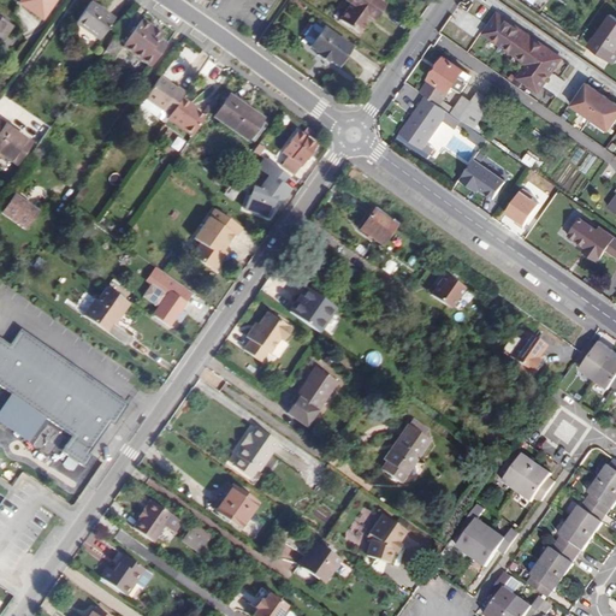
[(22,0),(19,3),(42,19),(55,0),(22,0)]
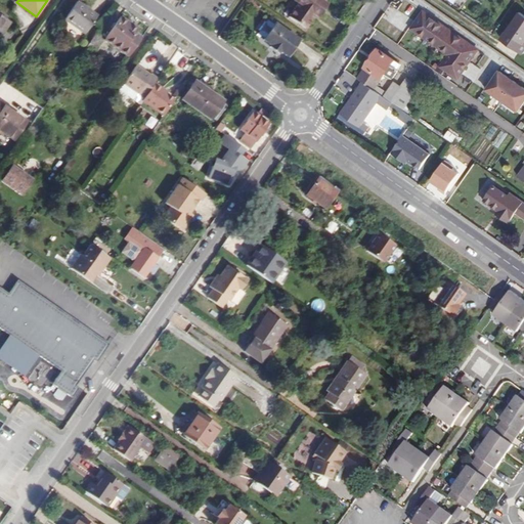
[(293,0),(298,3),(289,16),(305,29),(315,15),(317,17),(326,4),(320,0),(293,0)]
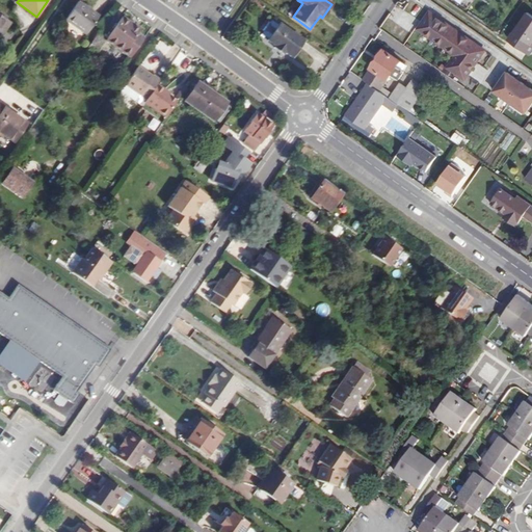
[(99,17),(78,2),(65,20),(86,34),(99,17)]
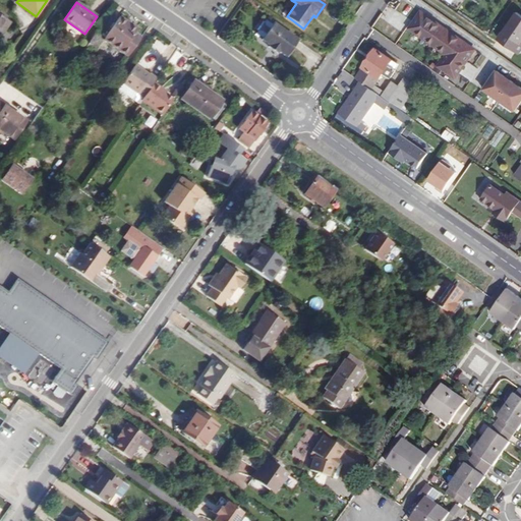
[(447,55),(439,66),(456,78),(475,50),(421,12),(409,29),(447,55)]
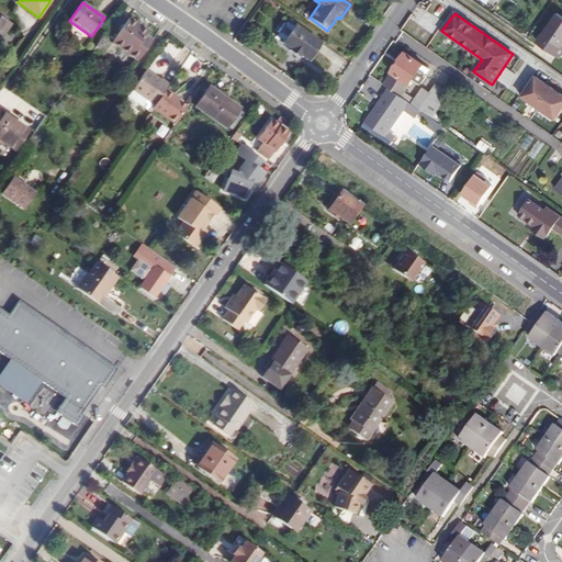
[(561,47),(561,15),(558,13),(542,35),(561,47)]
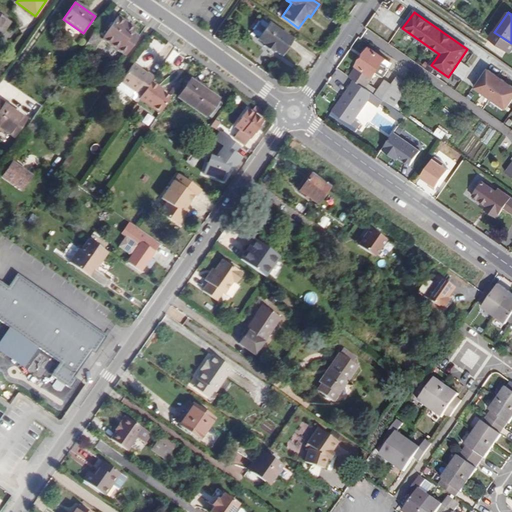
[(139,37),(132,32),(135,28),(118,16),(102,38),(93,31),(85,43),(94,50),(102,39),(125,55),(139,37)]
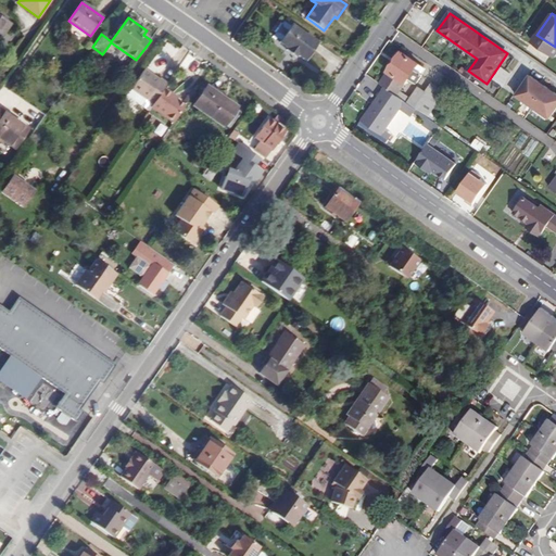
[(280,20),(272,36),(279,39),(288,24),(280,20)]
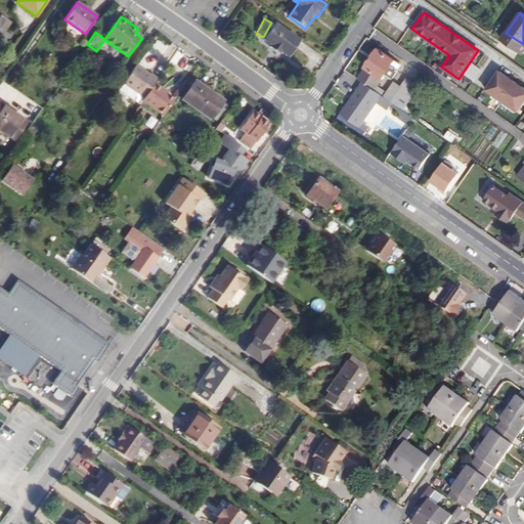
[(299,40),(274,24),(263,40),(270,45),(279,51),(288,57),(299,40)]
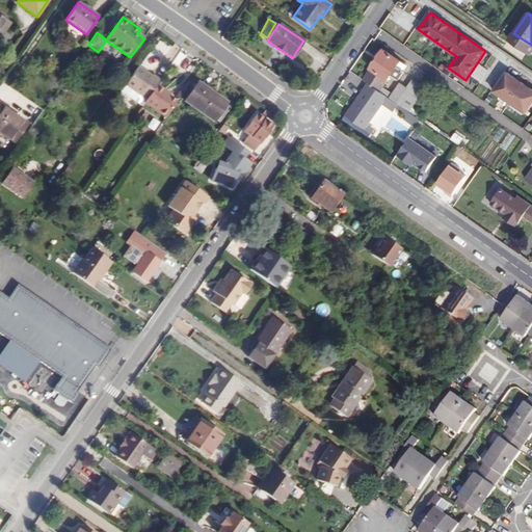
[(531,45),(513,33),(509,40),(531,55),(531,53),(531,45)]
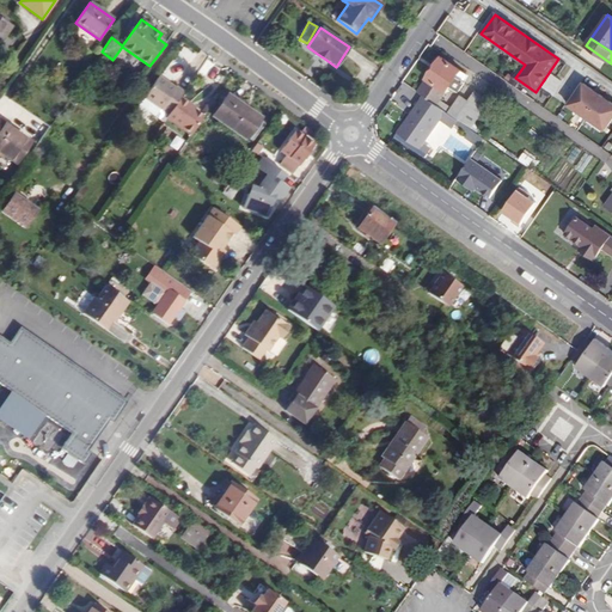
[(184,53),(177,62),(184,68),(200,50),(185,40),(178,48),(184,53)]
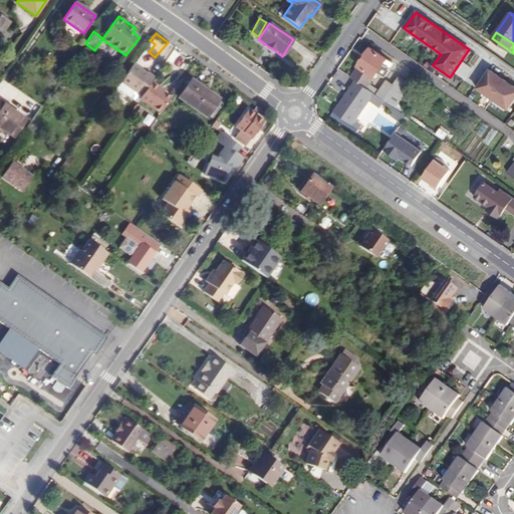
[(274,50),(265,44),(264,46),(273,52),(274,50)]
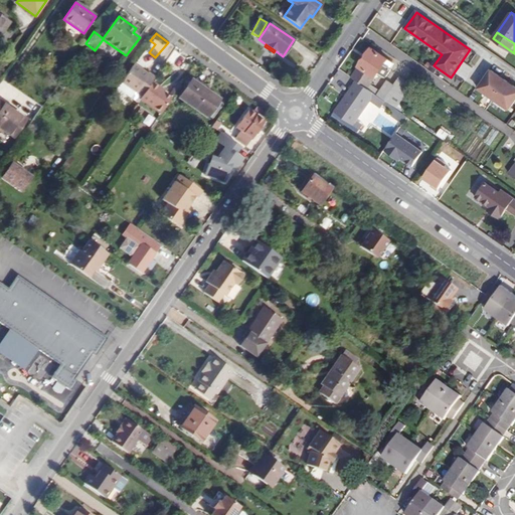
[(356,80),(375,95),(396,109),(399,103),(411,86),(399,77),(394,84),(388,80),(381,92),(370,84),(379,72),(386,77),(391,69),(389,68),(393,63),(372,48),(351,77),(356,80)]
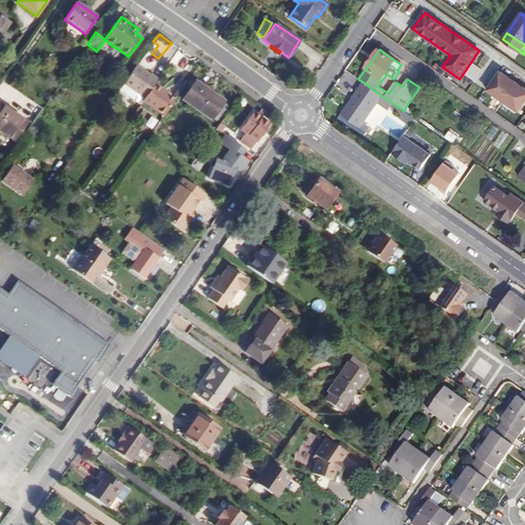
[(144,98),(155,83),(158,78),(152,74),(150,75),(135,65),(123,83),(144,98)]
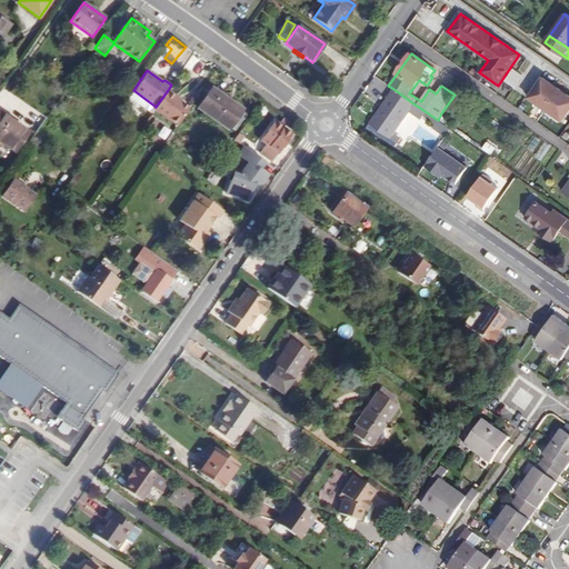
[(561,122),(568,111),(568,93),(541,75),(526,98),(561,122)]
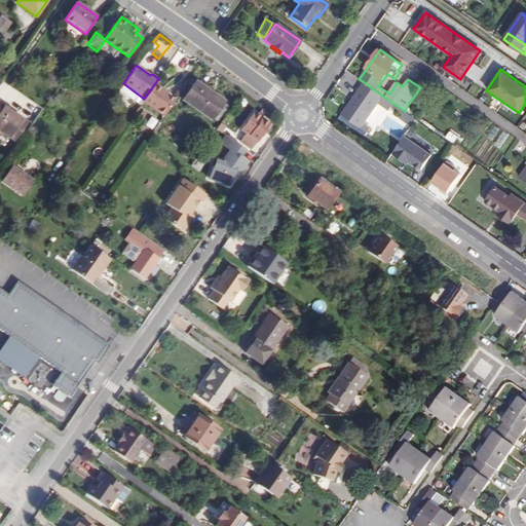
[(183,100),(212,120),(213,119),(217,122),(228,105),(224,102),(195,81),(183,100)]
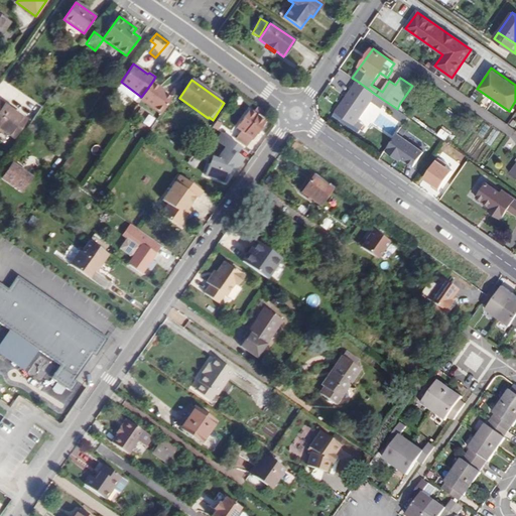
[(355,126),(376,95),(357,81),(336,112),(349,122),(355,126)]
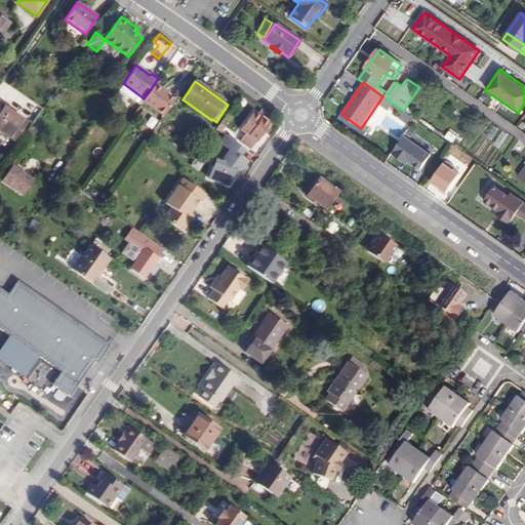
[(144,98),(123,83),(118,89),(139,105),(142,102),(144,98)]
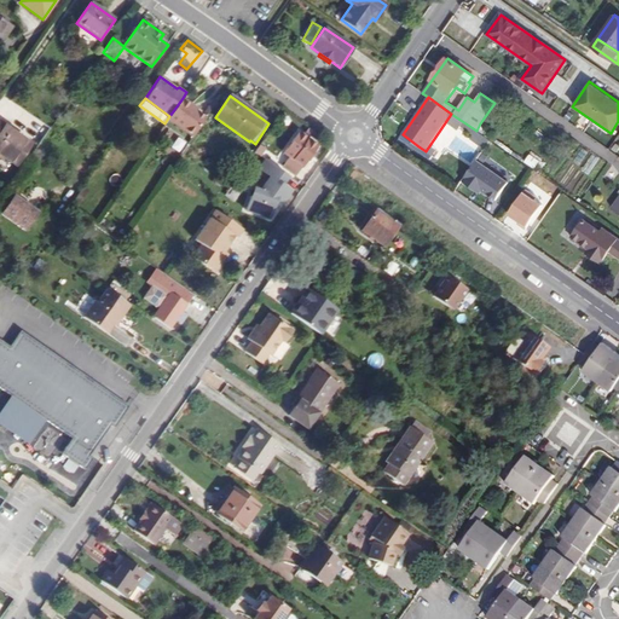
[(192,105),(183,98),(169,116),(167,120),(192,137),(206,117),(196,111),(191,108),(192,105)]
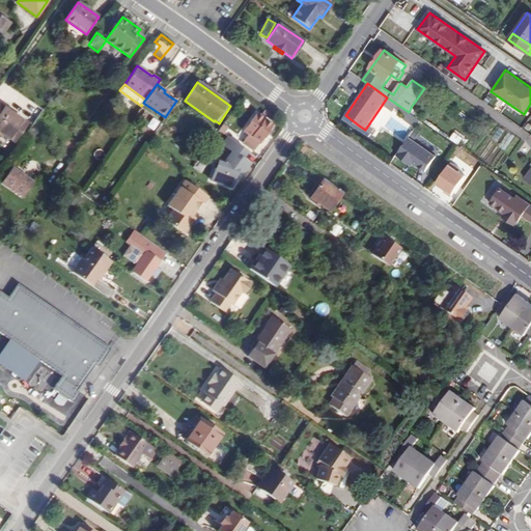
[(27,123),(0,104),(0,133),(14,142),(27,123)]
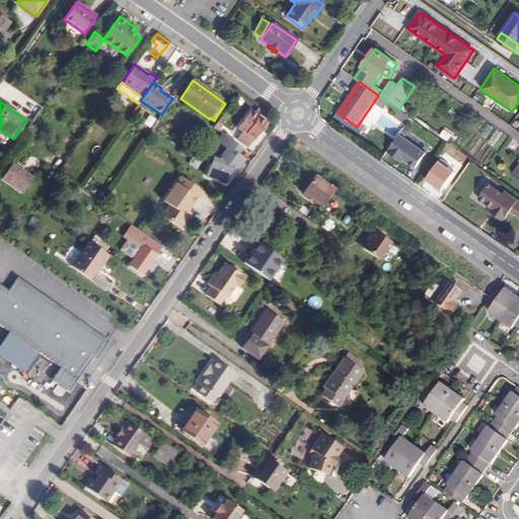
[(408,107),(402,103),(399,109),(404,113),(408,107)]
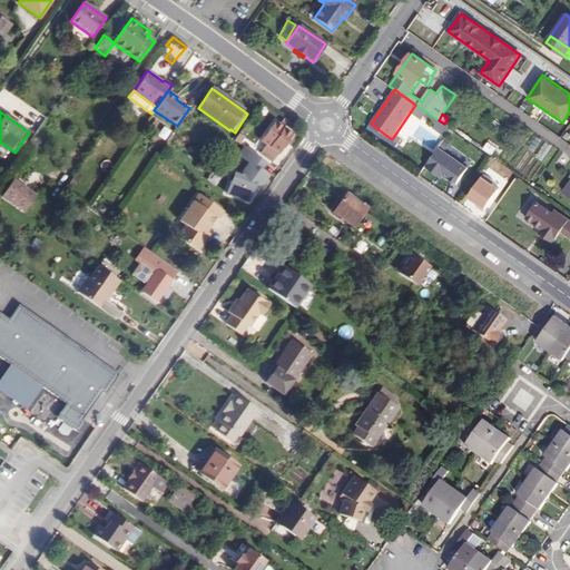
[(276,123),(263,140),(267,144),(259,154),(272,163),(277,155),(278,155),(293,135),(276,123)]
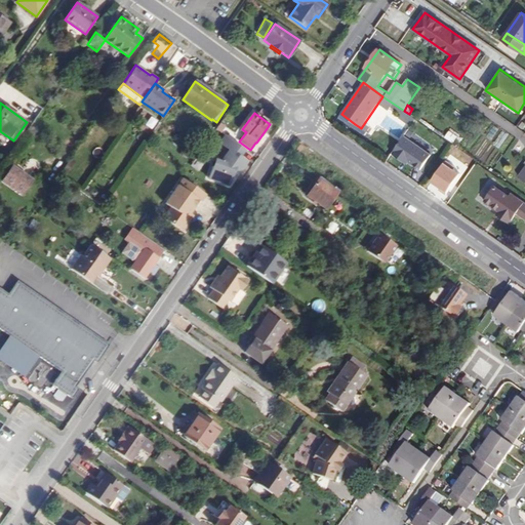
[(355,124),(341,114),(338,117),(353,127),(355,124)]
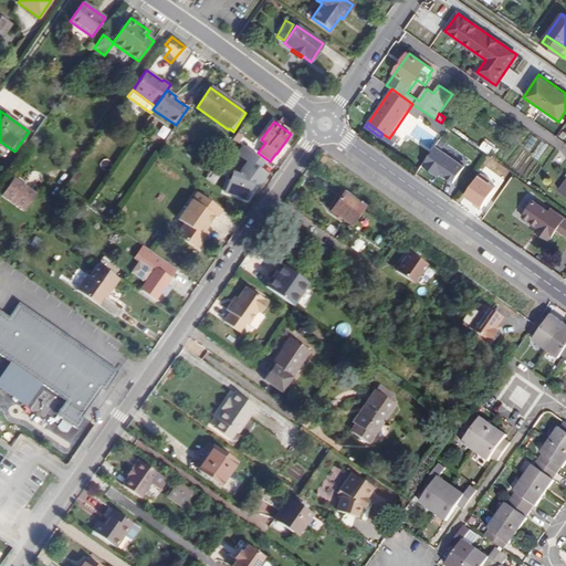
[(164,138),(169,129),(161,125),(156,134),(164,138)]
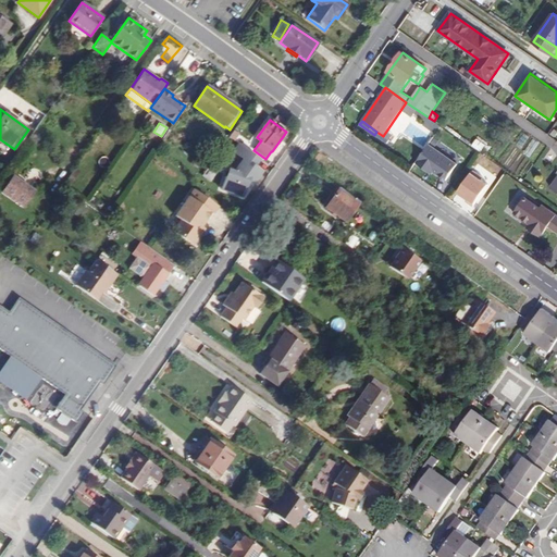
[(482,155),(489,147),(478,137),(471,146),(482,155)]
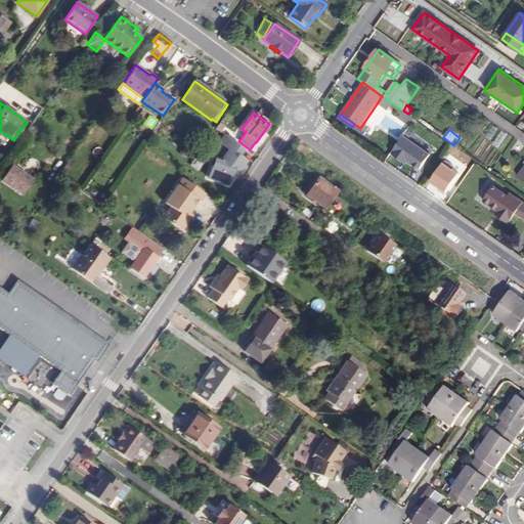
[(420,171),(432,149),(403,133),(391,155),(420,171)]
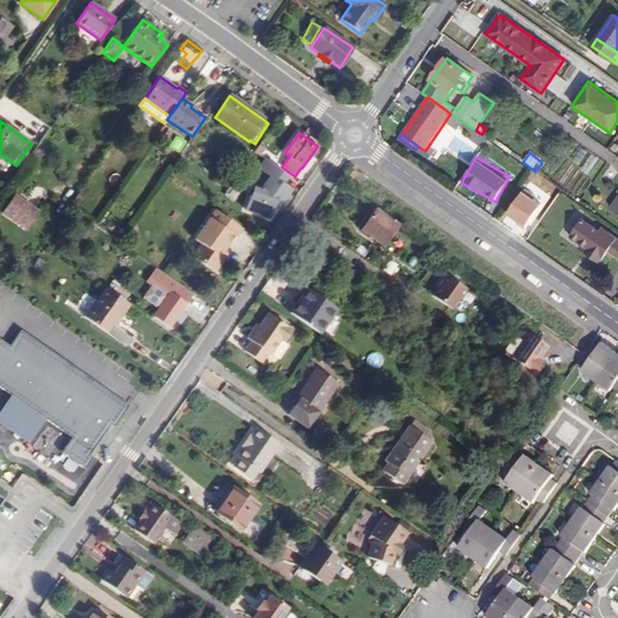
[(283,186),(289,176),(266,161),(260,169),(270,178),(255,199),(251,198),(245,211),(270,221),(275,207),(274,207),(277,202),(281,205),(291,191),(283,186)]
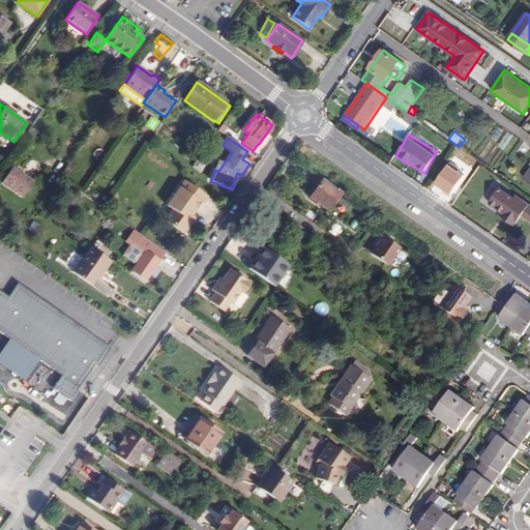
[(69,163),(63,171),(68,175),(75,166),(69,163)]
